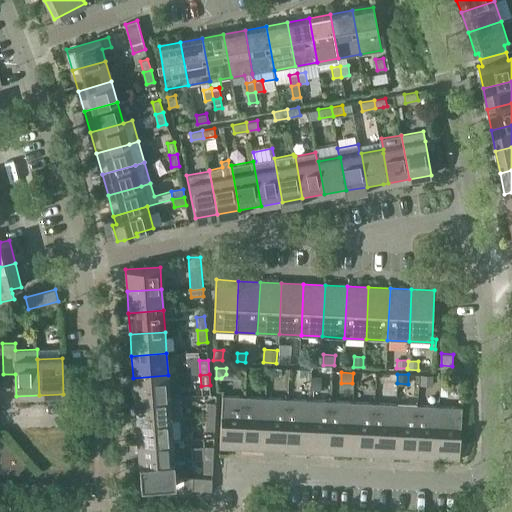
[(169,397),(168,375),(133,378),(134,399),(169,397)]
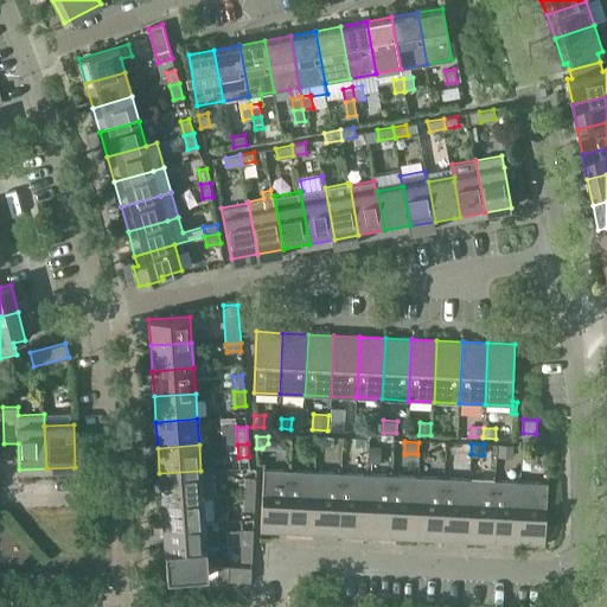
[(498,457),(512,457),(512,445),(498,445),(498,457)]
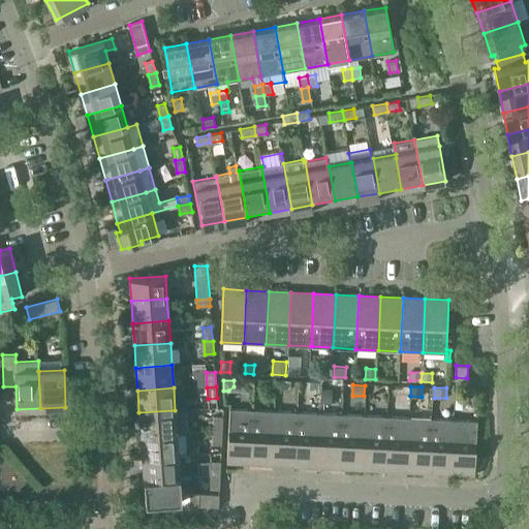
[(320,403),(332,403),(332,390),(321,390),(320,403)]
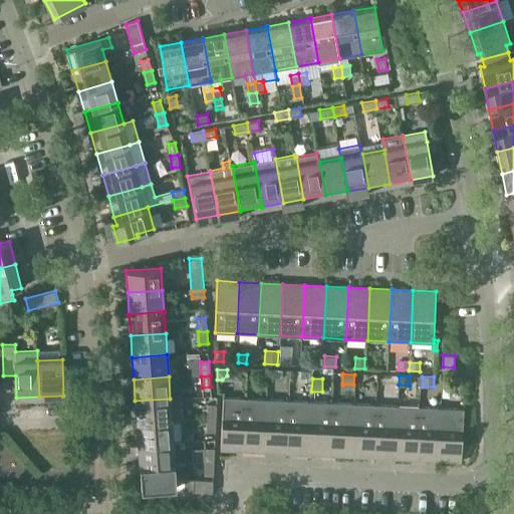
[(243,450),(245,399),(223,397),(221,449),(243,450)]
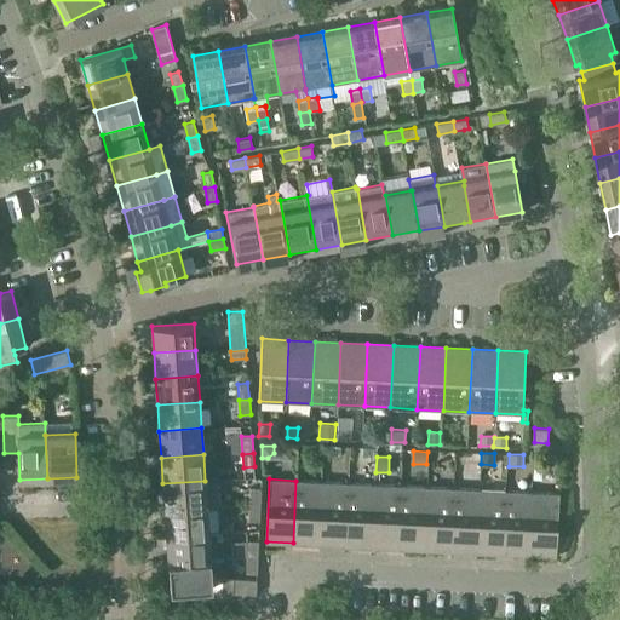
[(207,506),(205,481),(162,483),(165,510),(207,506)]
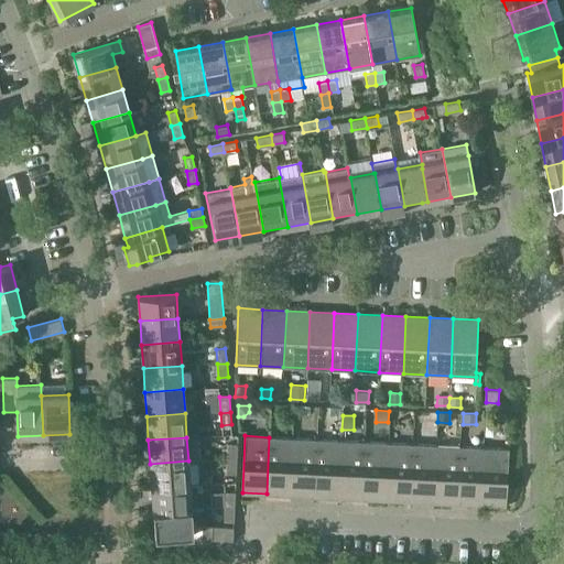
[(269,437),(267,494),(290,495),(293,438),(269,437)]
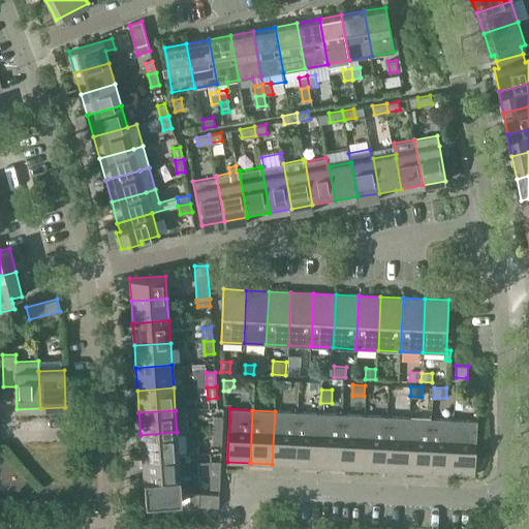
[(298,412),(275,411),(272,464),(294,465),(298,412)]
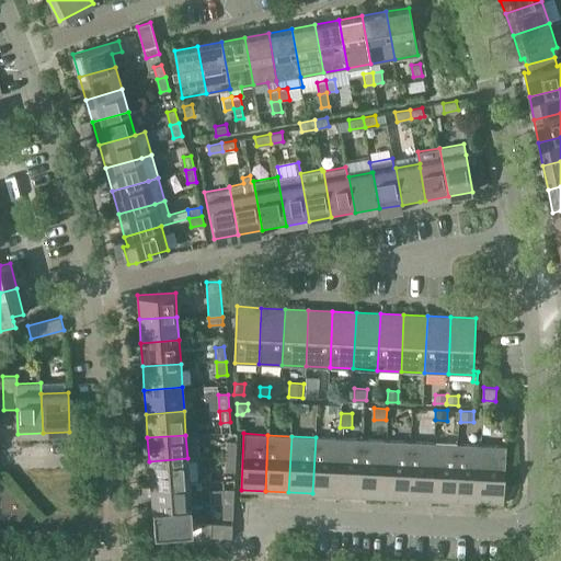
[(339,438),(316,437),(312,493),(336,495),(339,438)]
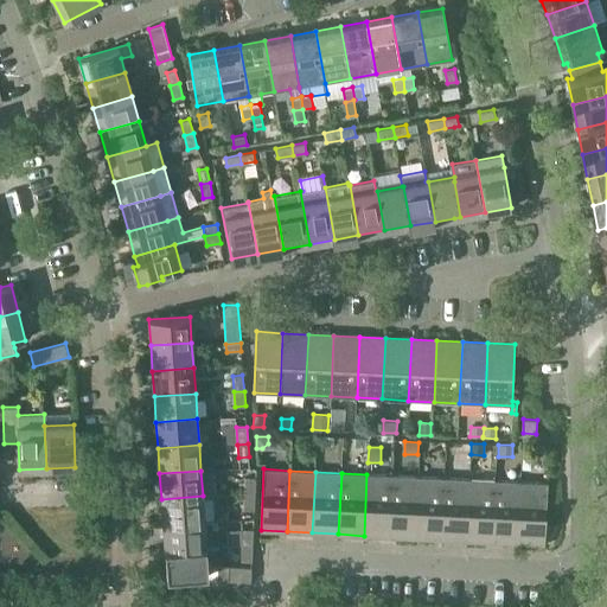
[(393,475),(366,474),(364,536),(389,537),(393,475)]
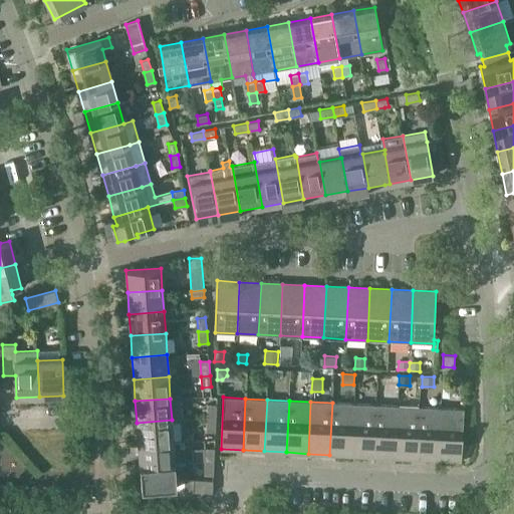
[(354,404),(332,403),(329,455),(351,456),(354,404)]
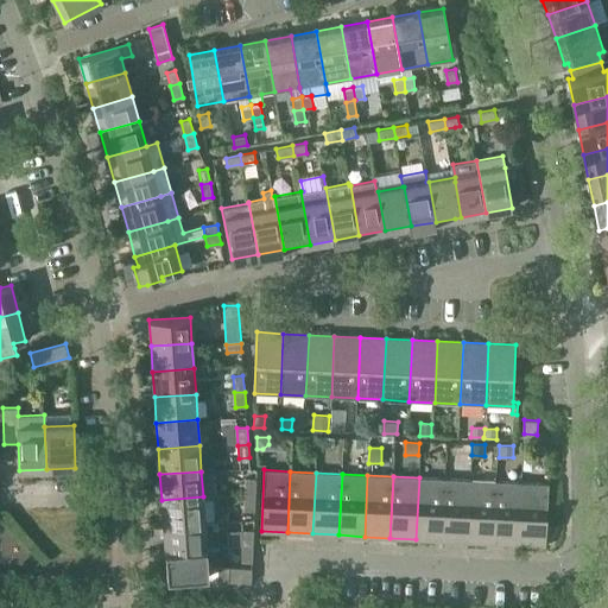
[(444,479),(419,477),(416,539),(442,540),(444,479)]
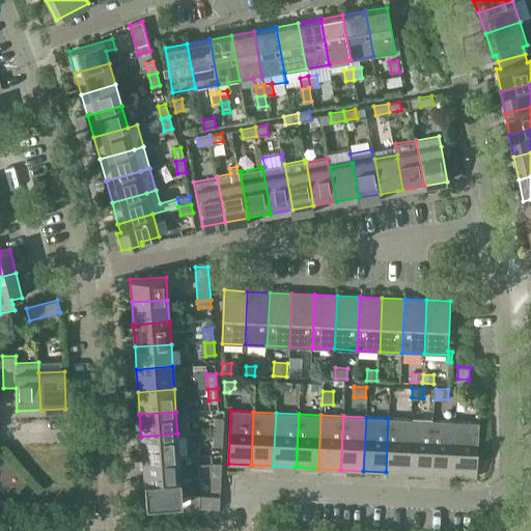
[(215,418),(214,431),(223,431),(224,419),(215,418)]
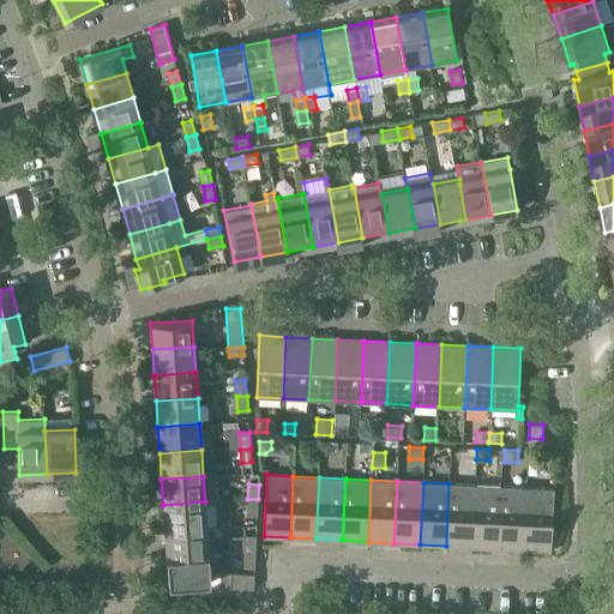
[(475,485),(459,483),(449,483),(446,546),(471,547),(475,485)]
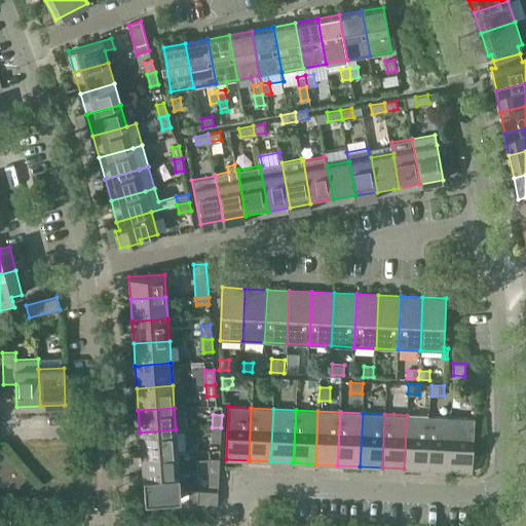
[(407,415),(404,468),(426,470),(428,416),(407,415)]
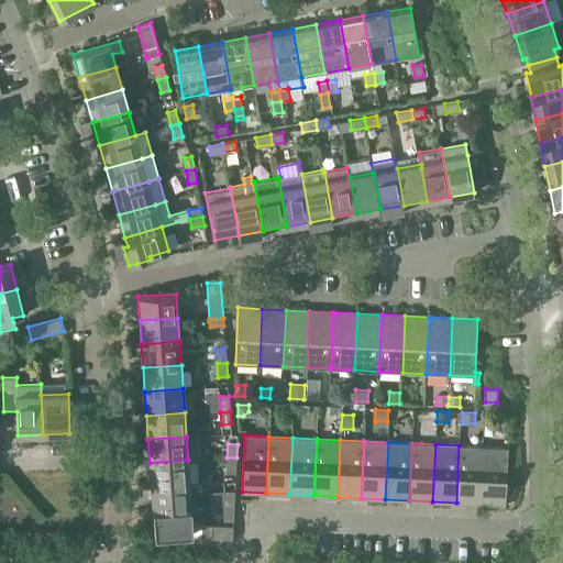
[(483,446),(459,445),(456,503),(479,504),(483,446)]
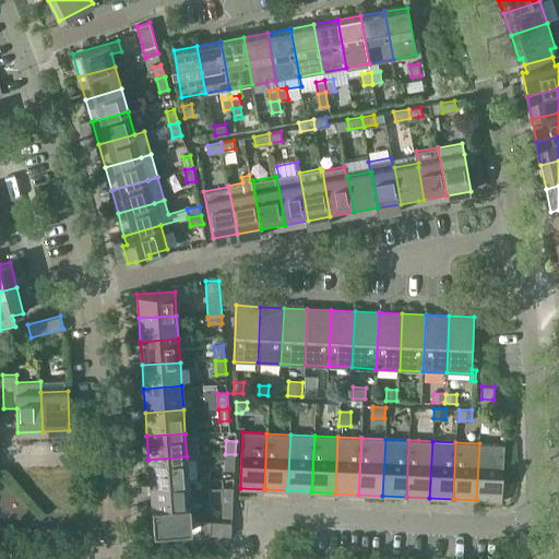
[(479,443),(476,500),(501,501),(504,444),(479,443)]
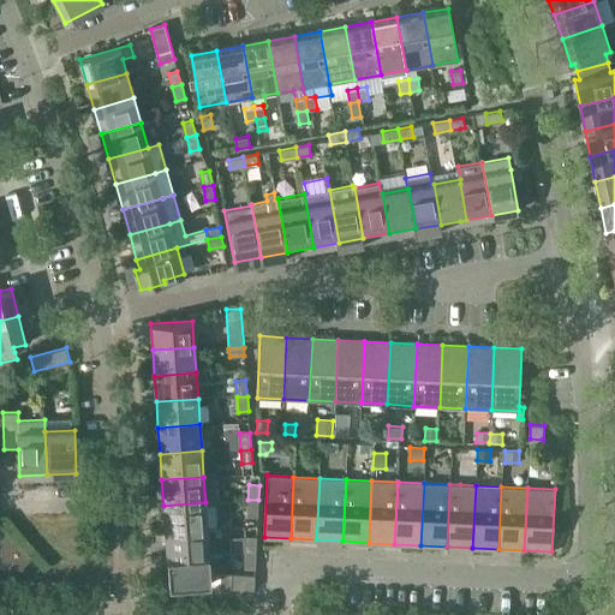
[(257,515),(258,500),(248,500),(246,515),(257,515)]
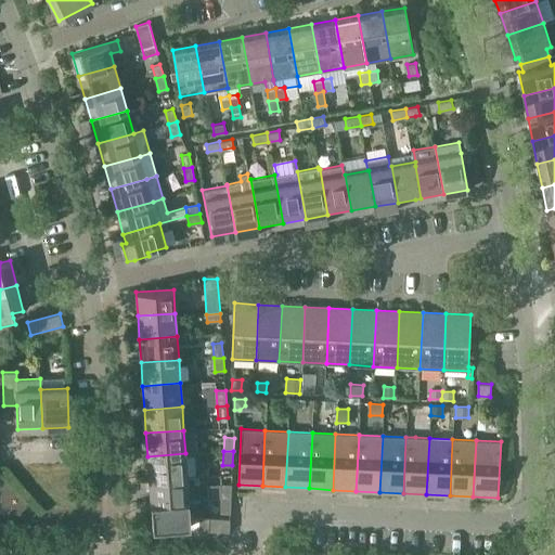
[(186,477),(185,453),(147,456),(149,479),(186,477)]
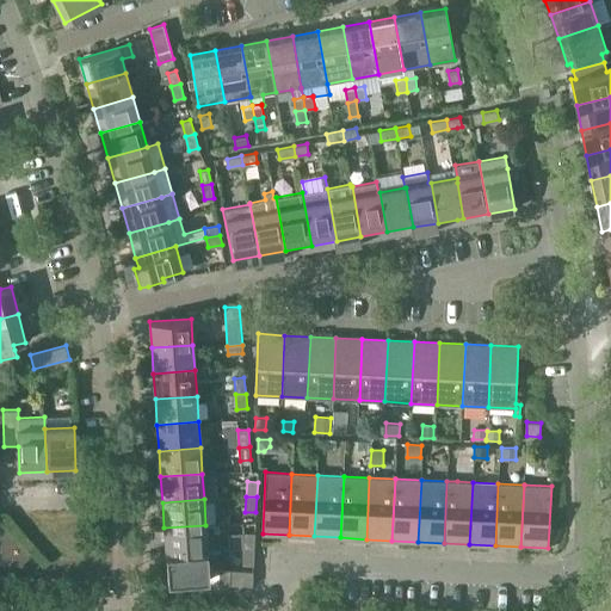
[(208,550),(205,525),(164,528),(166,554),(208,550)]
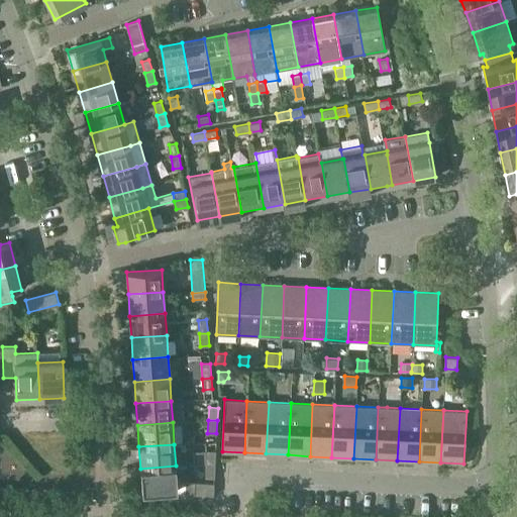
[(207,451),(206,464),(215,464),(215,451),(207,451)]
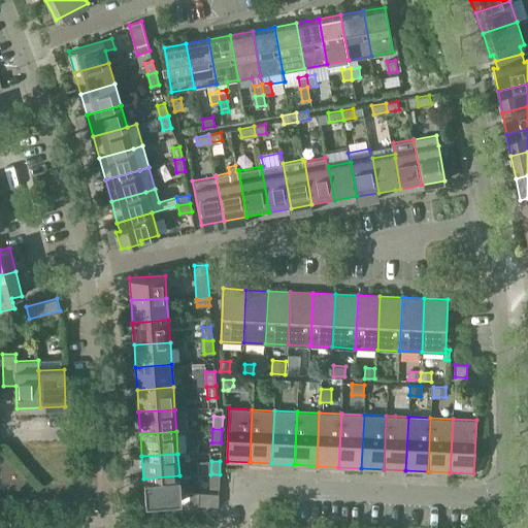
[(219,488),(220,474),(210,474),(209,488),(219,488)]
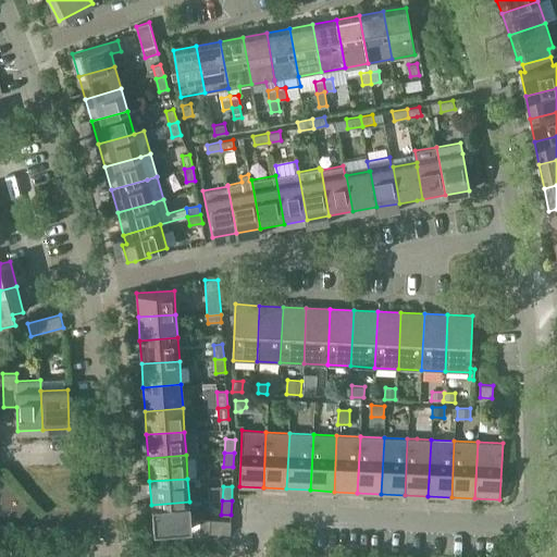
[(151,505),(153,530),(190,527),(189,502),(151,505)]
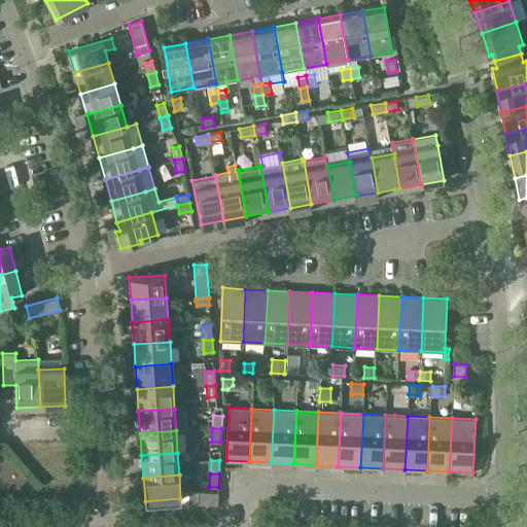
[(218,493),(189,492),(188,503),(217,504),(218,493)]
